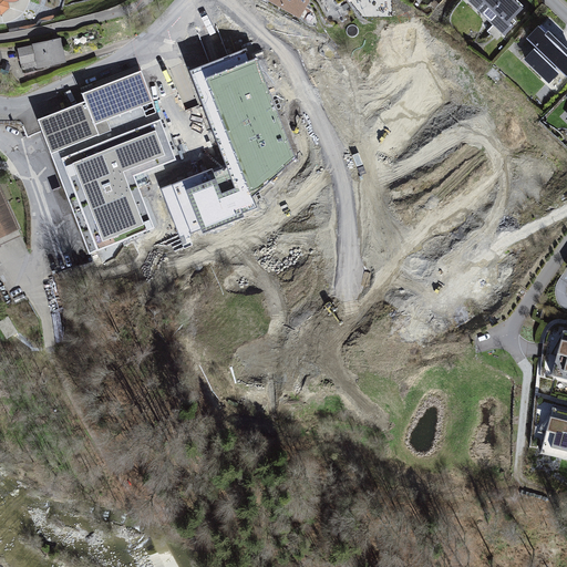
[(0,0),(0,9),(2,10),(9,4),(8,0),(0,0)]
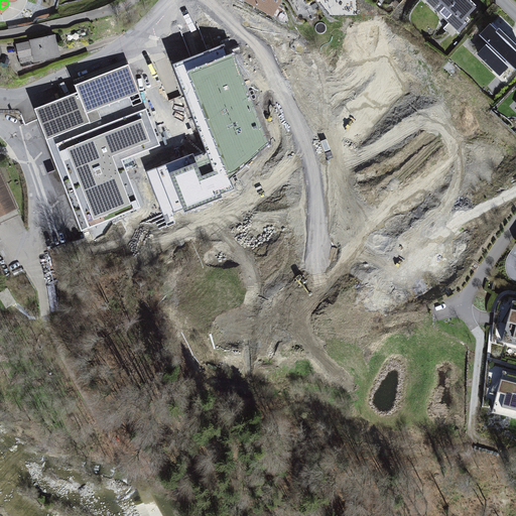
[(248,0),(273,14),(282,0),(248,0)]
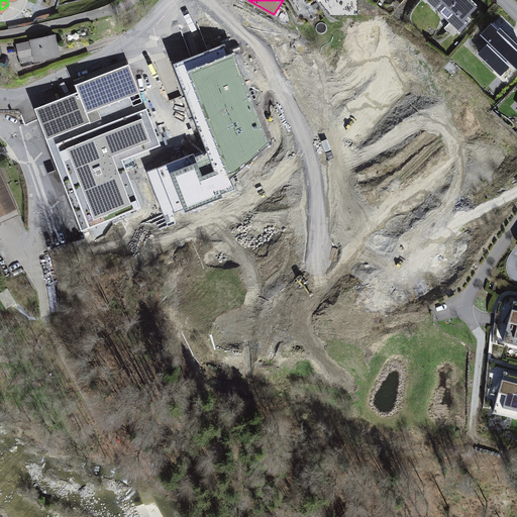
[(473,0),(427,0),(460,31),(473,19),(468,15),(478,5),(473,0)]
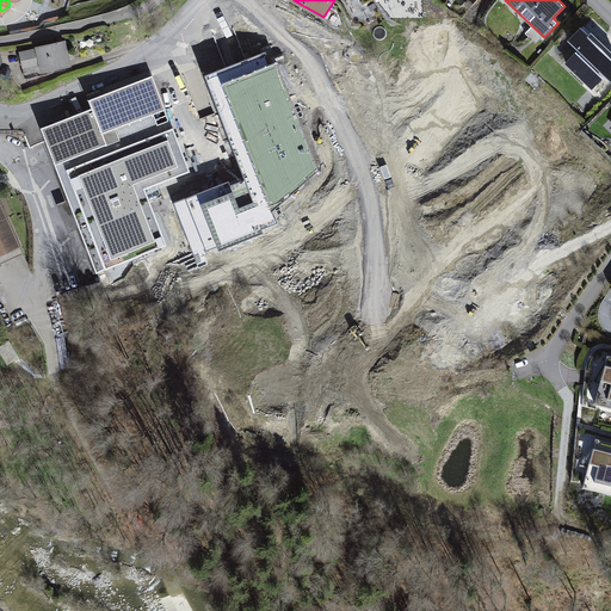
[(590,32),(580,24),(567,37),(578,48),(565,62),(592,88),(605,74),(610,80),(610,78),(610,48),(591,30),(590,32)]
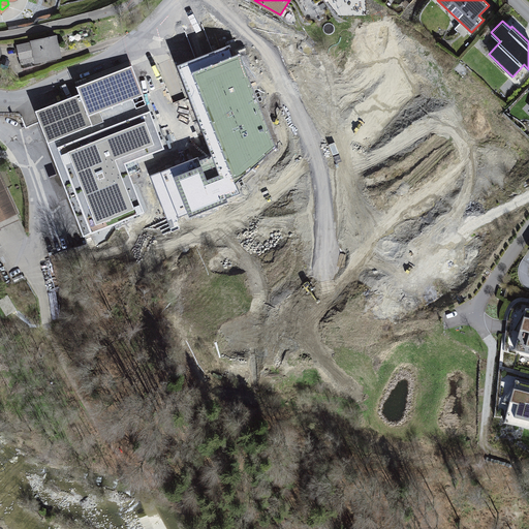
[(58,33),(30,39),(30,40),(17,43),(20,59),(33,56),(35,62),(62,56),(58,33)]
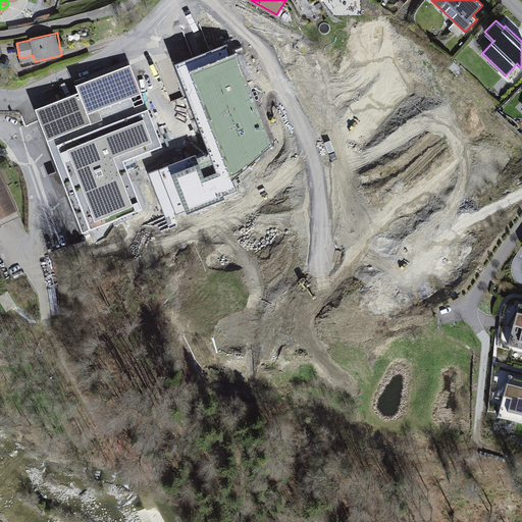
[(225,47),(176,65),(210,155),(196,160),(195,158),(151,174),(167,217),(186,210),(188,214),(224,200),(223,196),(237,191),(232,181),(271,145),(237,54),(229,57),(225,47)]
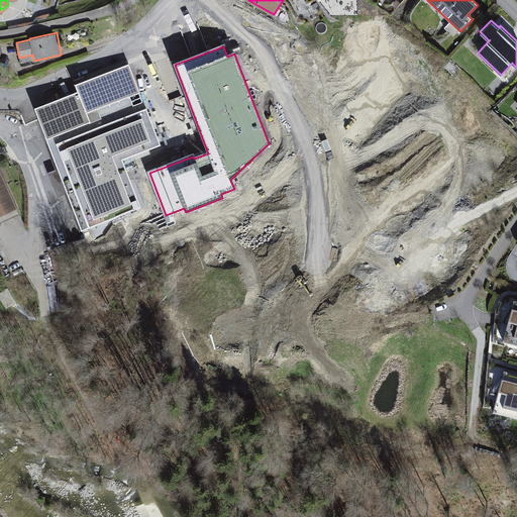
[(80,90),(38,104),(84,236),(142,216),(123,160),(163,146),(132,60),(77,80),(80,90)]
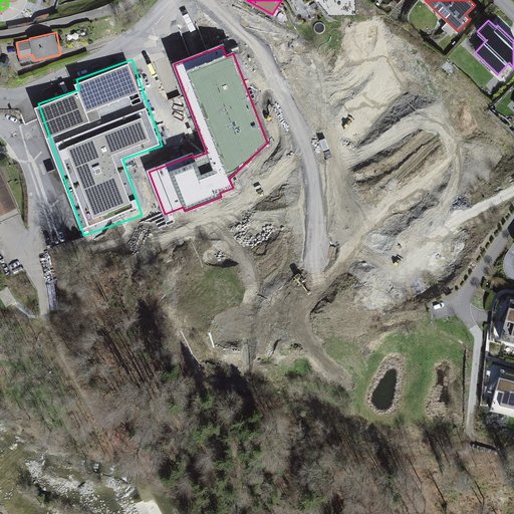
[(22,110),(24,123),(38,120),(35,107),(22,110)]
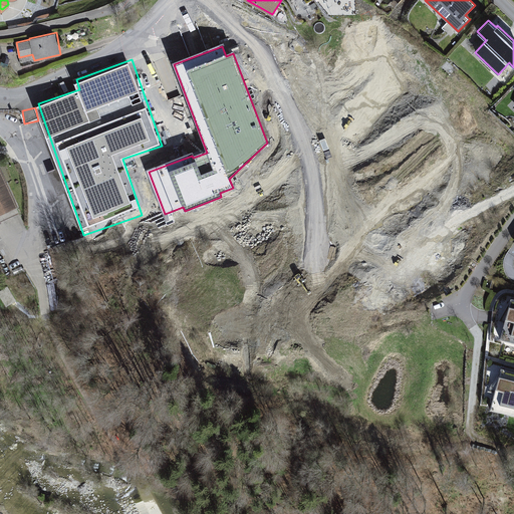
[(0,218),(17,212),(0,169),(0,218)]
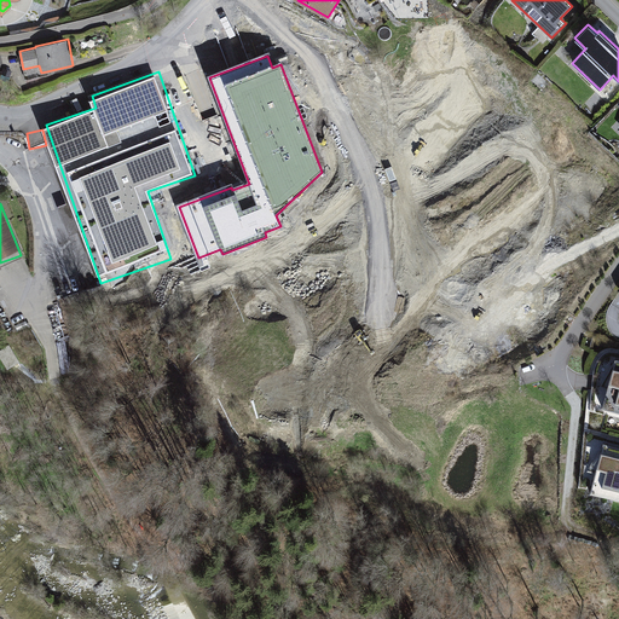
[(605,397),(618,400),(618,357),(617,357),(605,397)]
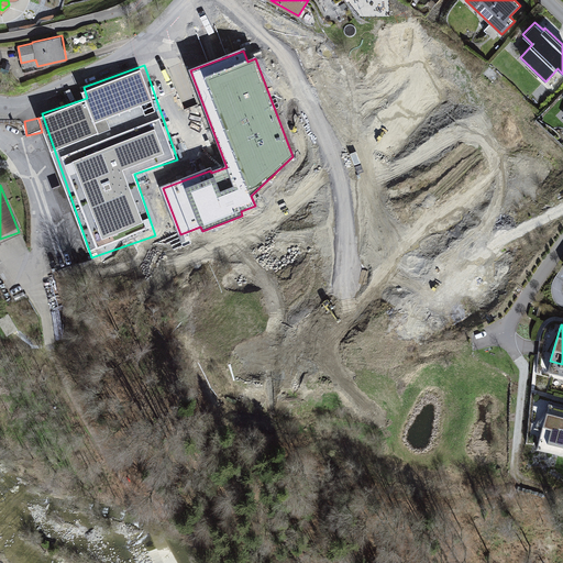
[(562,405),(550,403),(538,448),(562,453),(562,405)]
